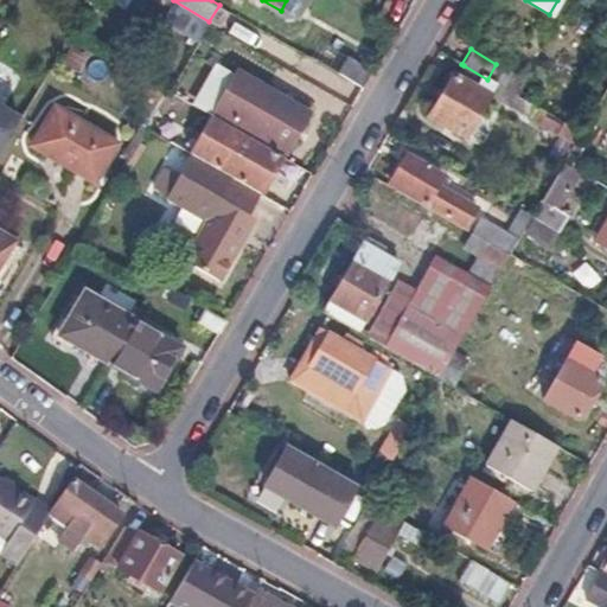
[(370,72),(344,57),(336,71),(362,87),(370,72)]
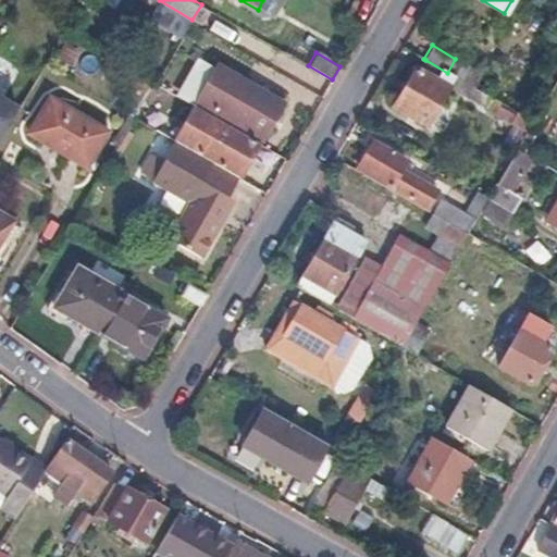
[(420,71),(413,66),(392,106),(424,125),(447,87),(459,94),(466,84),(447,73),(425,60),(420,71)]
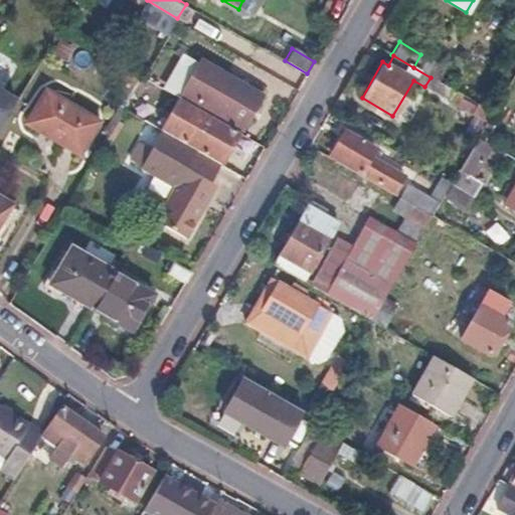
[(203,57),(182,93),(242,129),(264,93),(203,57)]
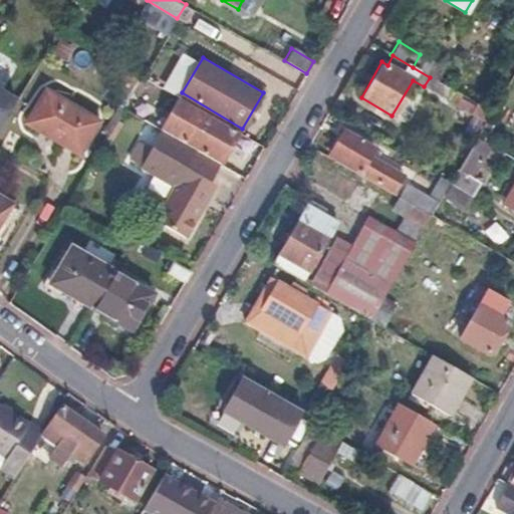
[(430,77),(424,86),(448,100),(454,90),(430,77)]
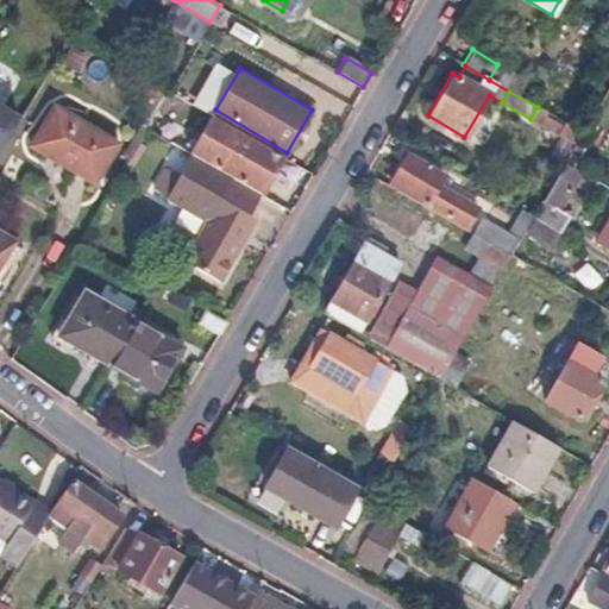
[(49,105),(26,144),(93,182),(115,143),(49,105)]
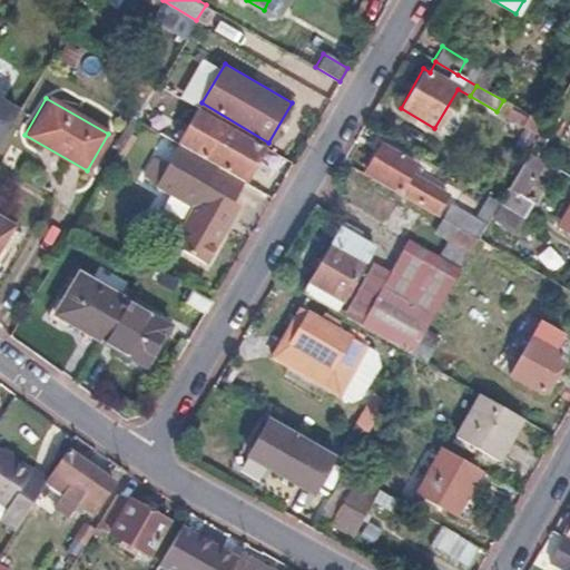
[(0,137),(10,121),(17,110),(0,99),(0,137)]
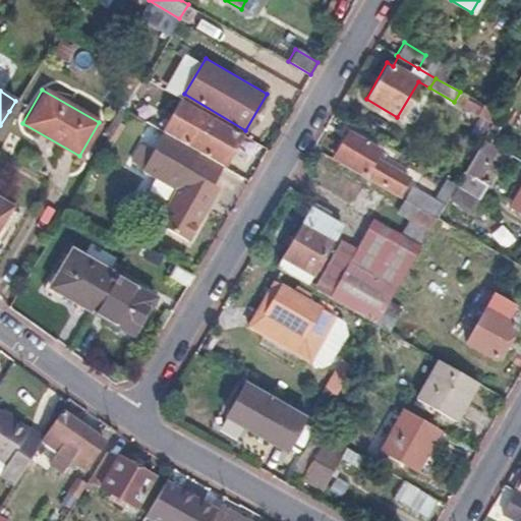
[(460,92),(454,102),(480,117),(490,123),(493,120),(497,113),(460,92)]
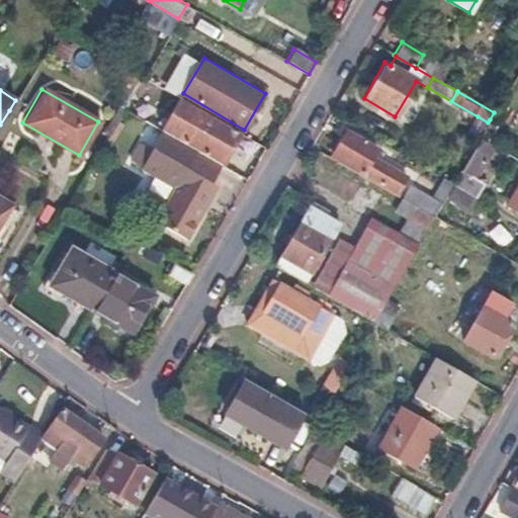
[(185,101),(180,98),(161,128),(167,133),(185,101)]
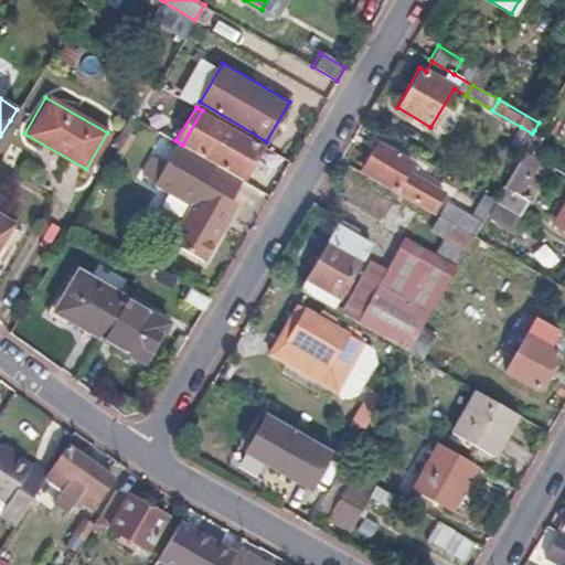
[(262,145),(202,110),(182,145),(241,179),(262,145)]
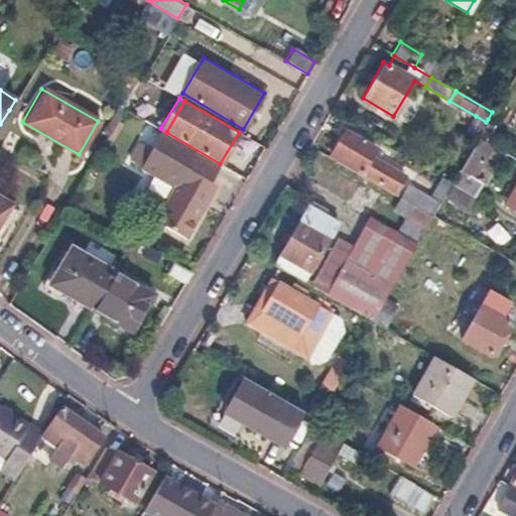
[(486,122),(476,116),(466,133),(476,139),(477,137),(486,122)]
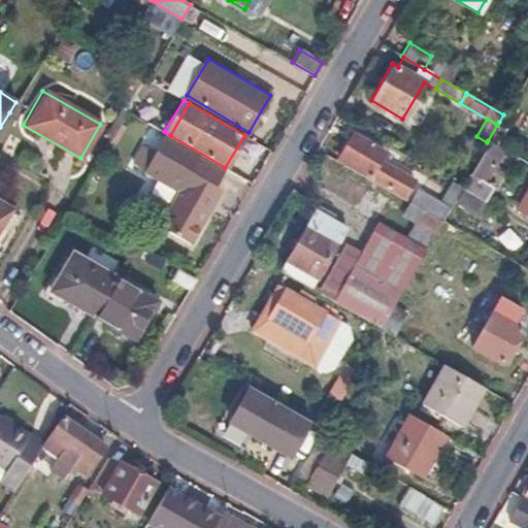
[(499,122),(497,125),(488,140),(494,143),(504,125),(499,122)]
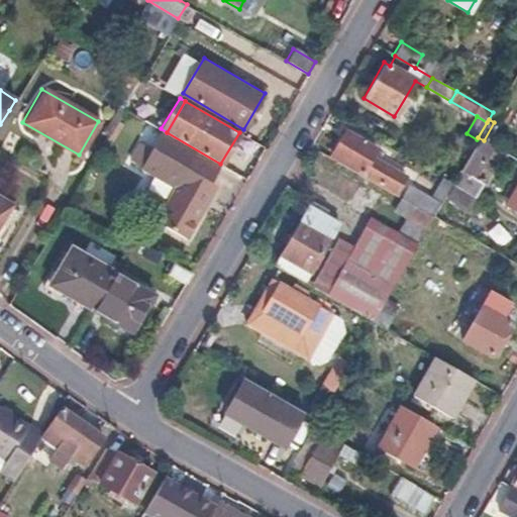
[(139,163),(138,165),(175,186),(154,220),(184,238),(201,209),(196,206),(209,183),(220,164),(167,132),(161,128),(149,145),(139,163)]
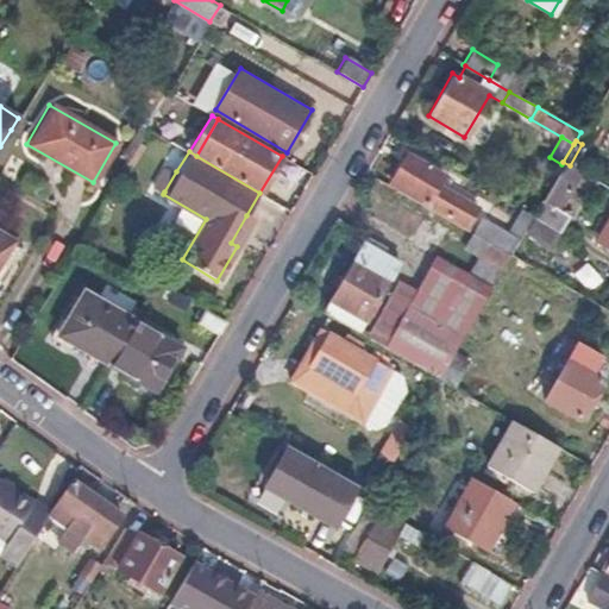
[(406,152),(390,180),(427,201),(425,205),(464,227),(473,209),(435,187),(444,174),(406,152)]
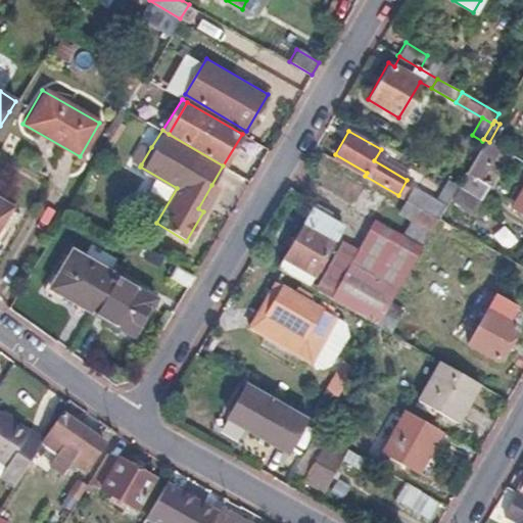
[(483,139),(482,141),(477,150),(493,160),(501,148),(489,142),(483,139)]
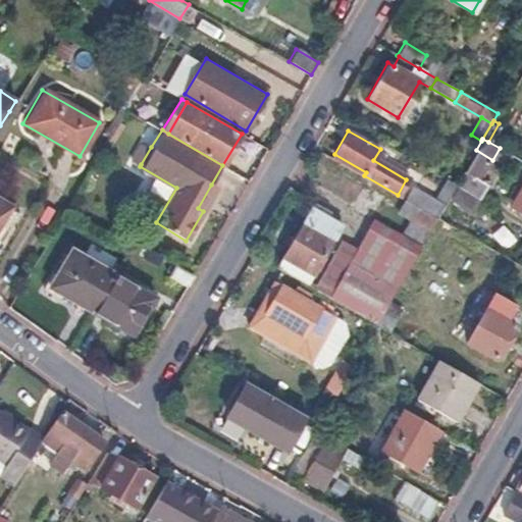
[(151,147),(142,142),(132,158),(141,164),(151,147)]
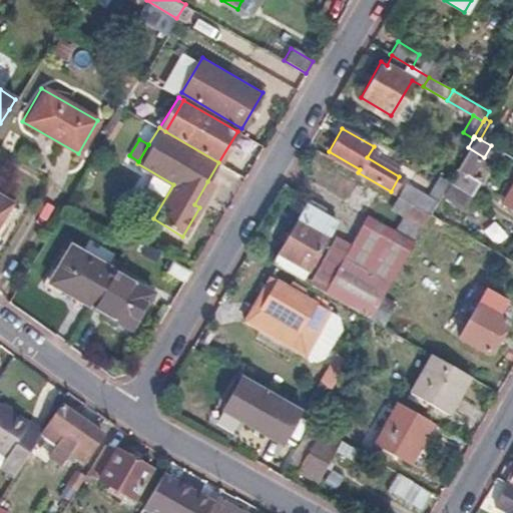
[(484,157),(468,147),(456,168),(472,177),(484,157)]
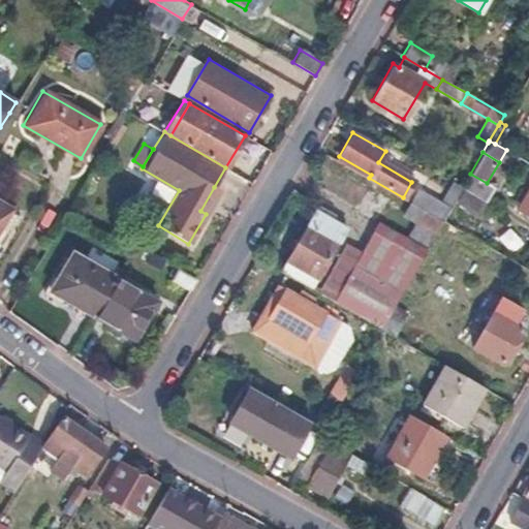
[(462,187),(454,182),(444,197),(453,203),(462,187)]
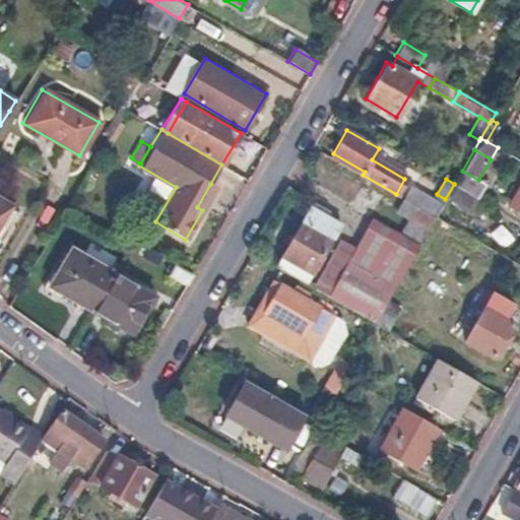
[(215,187),(210,184),(197,207),(202,210),(215,187)]
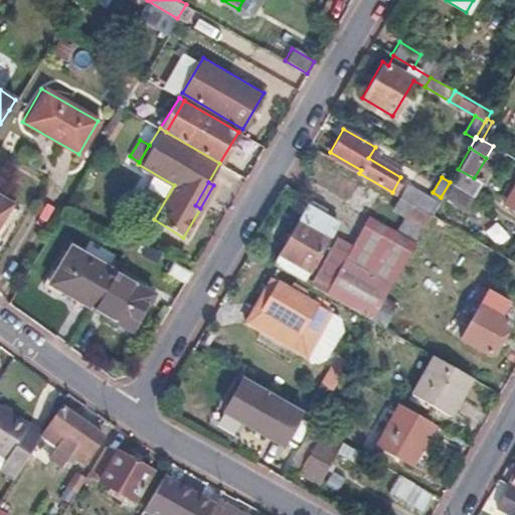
[(514,186),(505,204),(514,209),(514,186)]
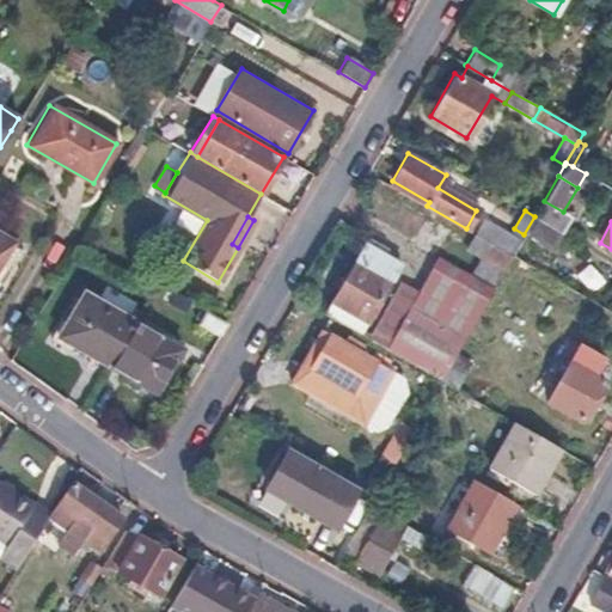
[(473,225),(470,231),(475,233),(512,255),(519,244),(482,222),(478,228),(473,225)]
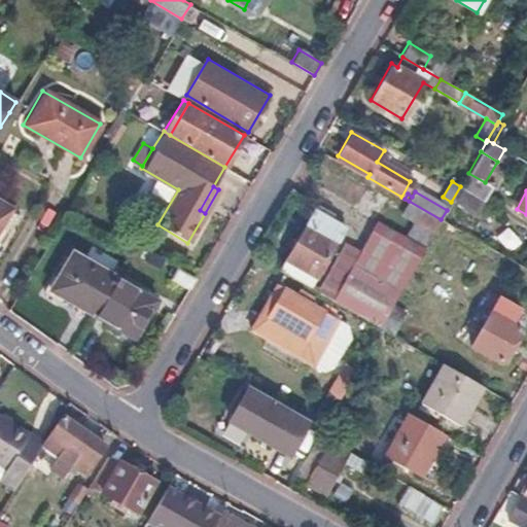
[(363,244),(349,236),(317,290),(331,299),(332,296),(381,324),(393,303),(441,219),(409,201),(401,212),(414,219),(405,236),(378,219),(363,244)]
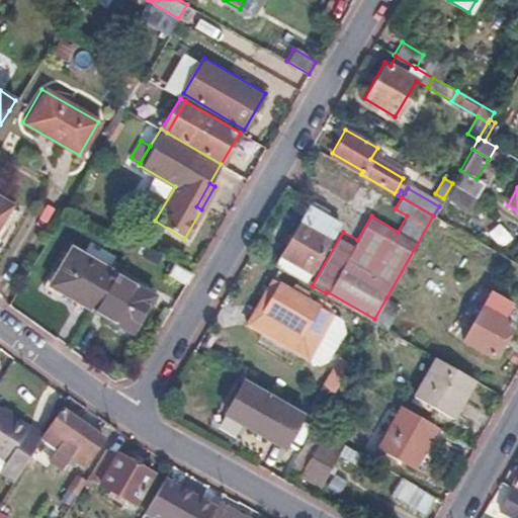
[(0,219),(9,203),(0,198),(0,219)]
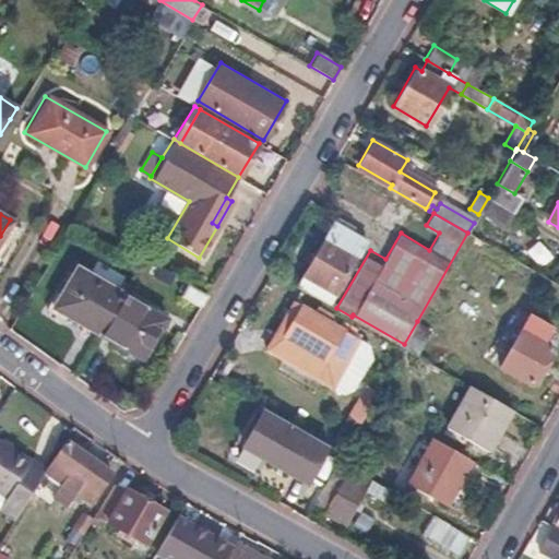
[(339,214),(334,221),(354,233),(357,226),(339,214)]
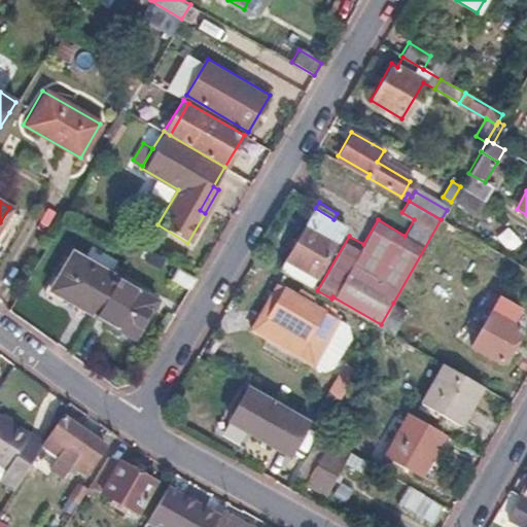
[(334,219),(315,208),(279,268),(310,285),(346,225),(334,219)]
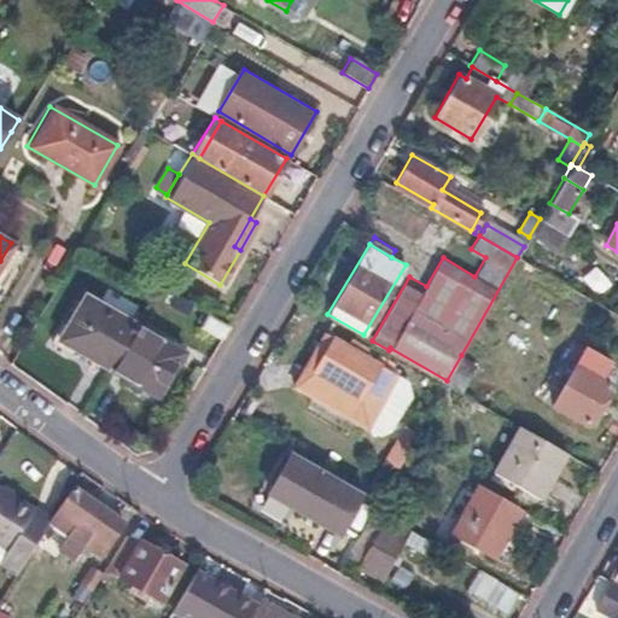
[(133,322),(85,293),(58,339),(106,368),(133,322)]
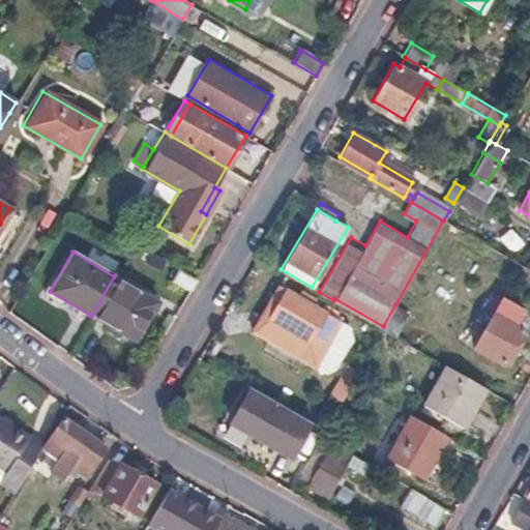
[(195,281),(178,271),(172,282),(188,292),(195,281)]
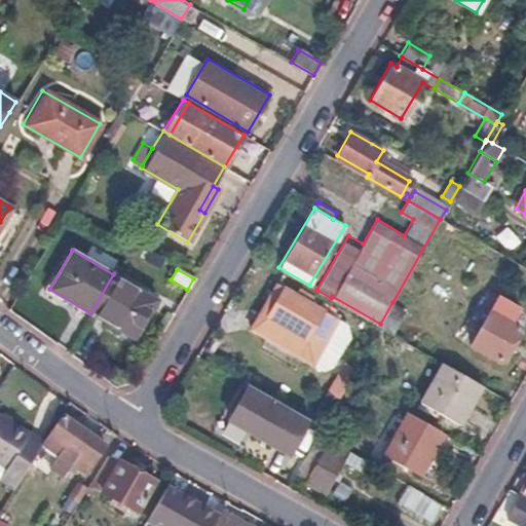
[(155,300),(113,274),(90,313),(133,338),(155,300)]
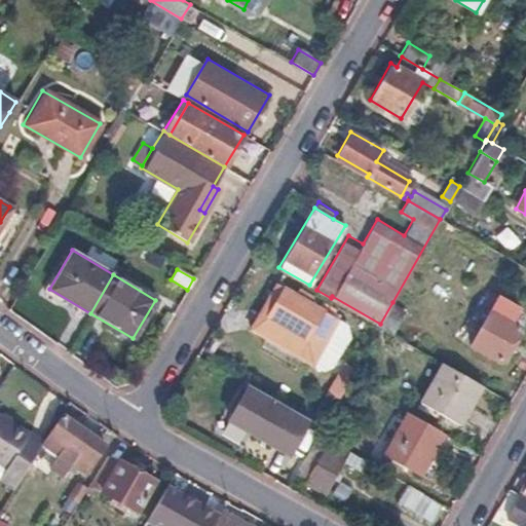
[(268,312),(259,306),(248,326),(310,362),(336,316),(311,302),(314,297),(304,291),(301,296),(284,286),(268,312)]
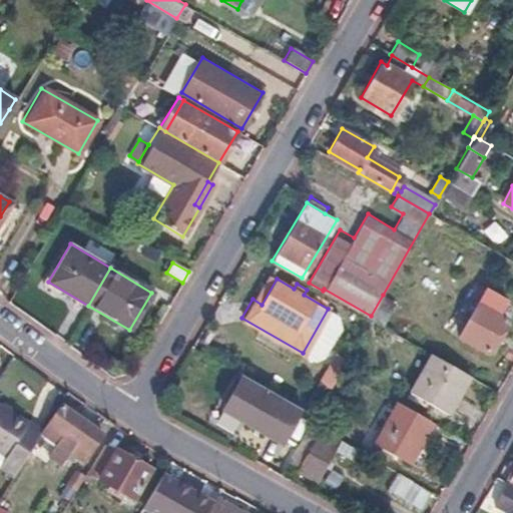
[(462,315),(460,320),(466,323),(459,335),(488,352),(507,319),(499,315),(507,301),(485,288),(478,299),(466,292),(456,311),(462,315)]
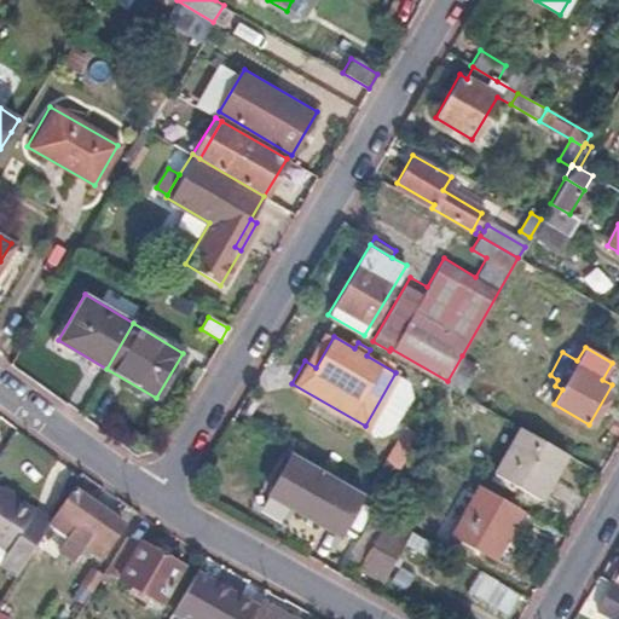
[(478,365),(462,356),(447,381),(446,382),(462,392),(478,365)]
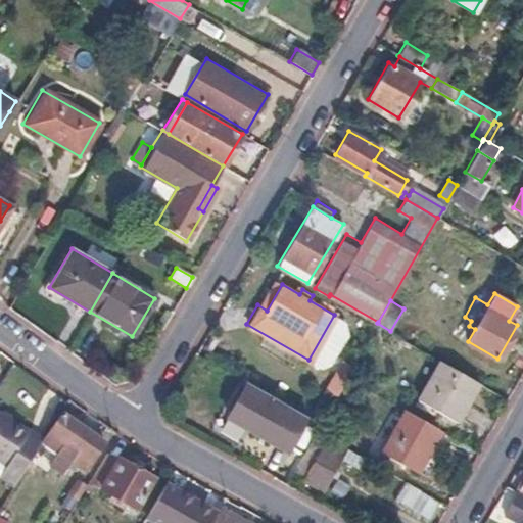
[(476,381),(438,359),(417,396),(455,419),(476,381)]
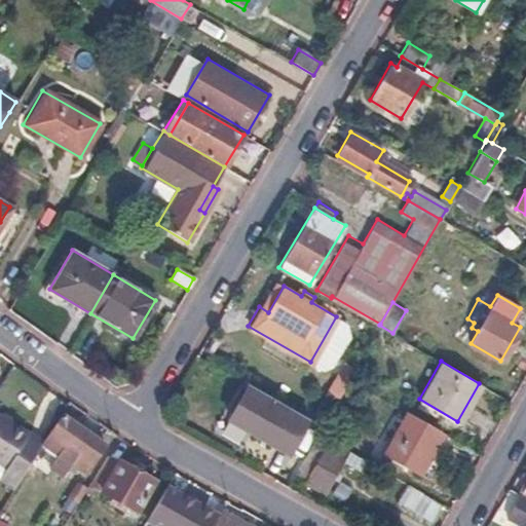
[(251,385),(231,419),(288,451),(307,417),(251,385)]
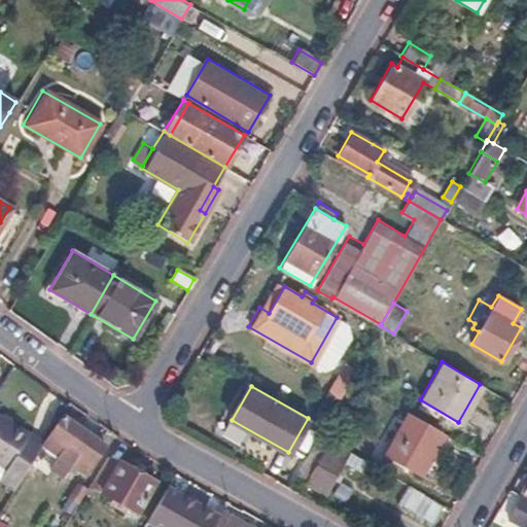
[(42,440),(0,413),(0,461),(7,466),(2,476),(15,484),(42,440)]
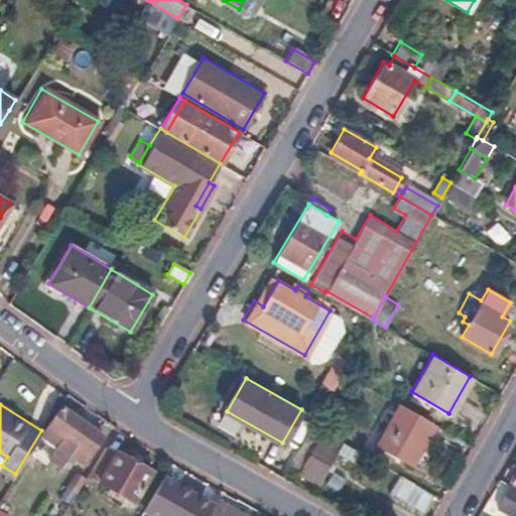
[(436,427),(400,406),(378,444),(414,466),(436,427)]
